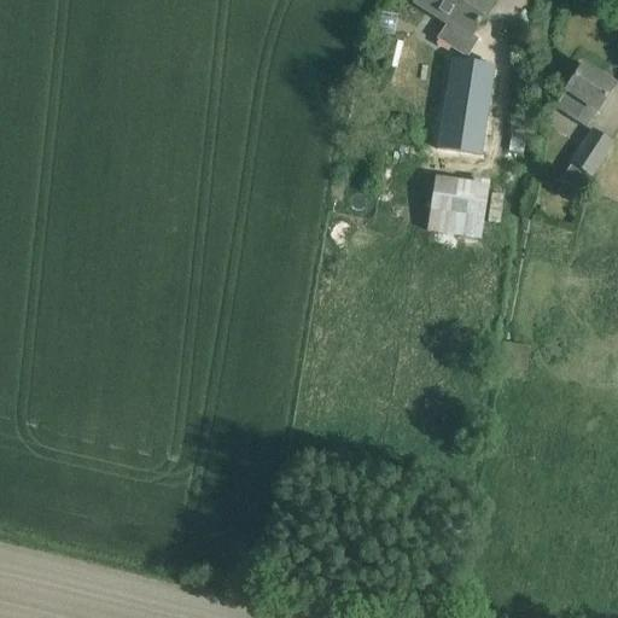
[(417,0),(415,3),(448,23),(437,40),(467,58),(478,40),(471,36),(493,0),(417,0)]
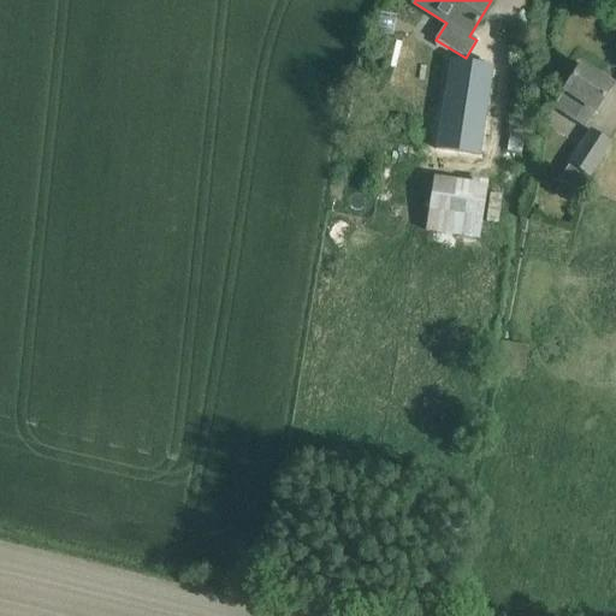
[(450,59),(436,149),(479,155),(493,66),(450,59)]
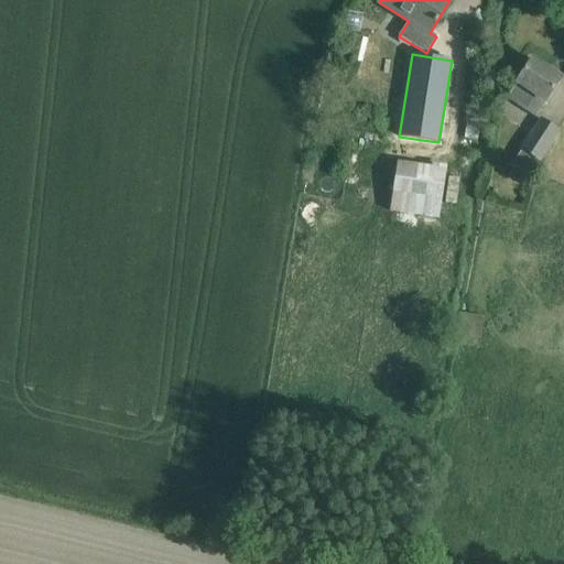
[(532,60),(520,77),(506,98),(534,118),(545,102),(561,78),(532,60)]
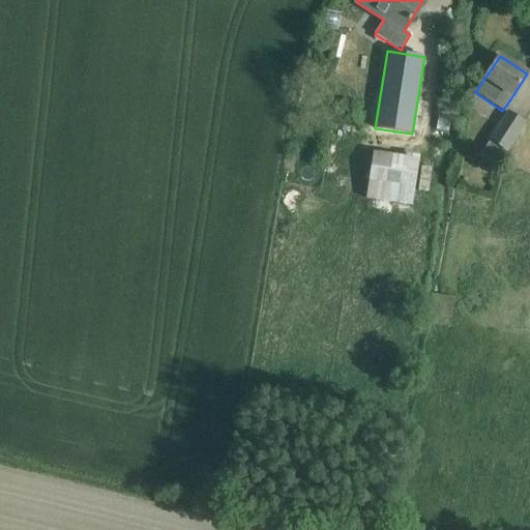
[(509,114),(482,156),(498,166),(525,123),(509,114)]
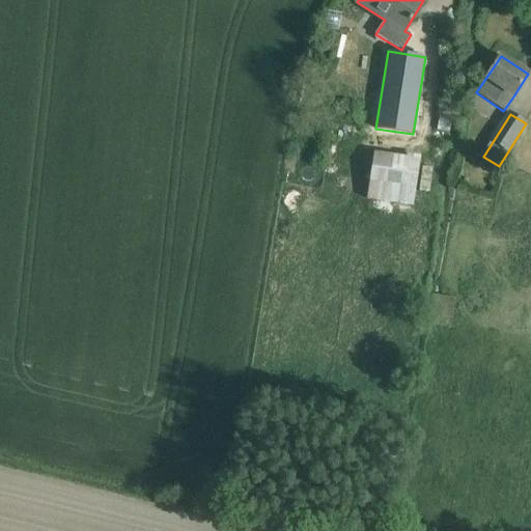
[(407,157),(374,152),(367,199),(414,205),(421,156),(407,152),(407,157)]
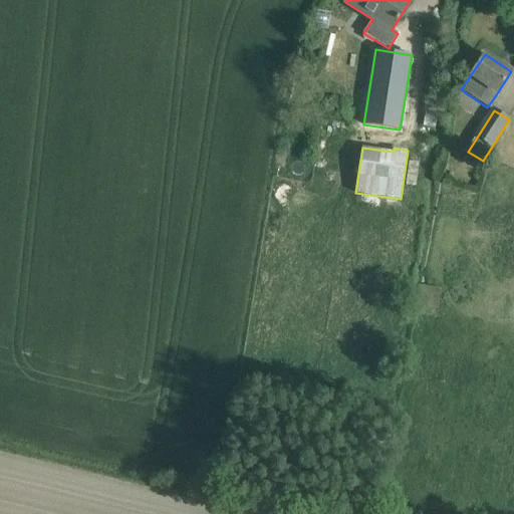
[(414,310),(435,314),(439,287),(419,284),(414,310)]
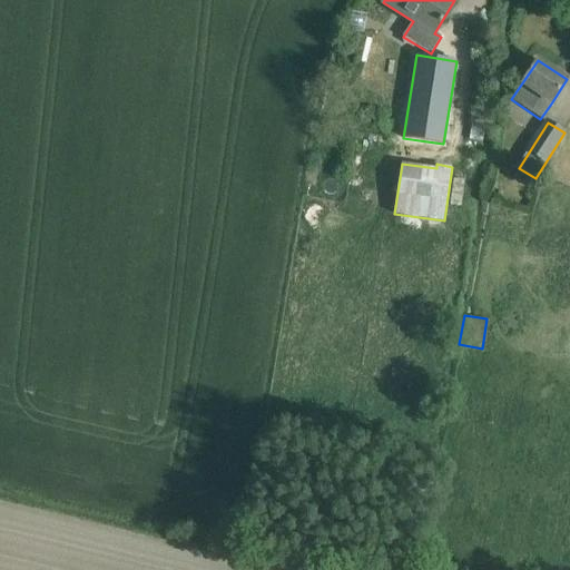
All buildings are outlined.
